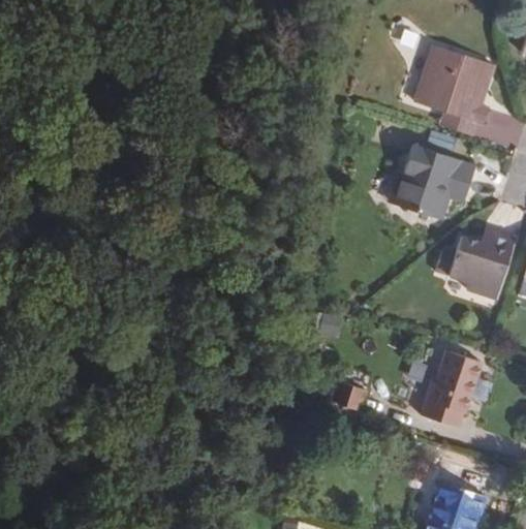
[(484,103),(495,64),(436,45),(416,103),(444,113),(478,124),(484,125),(490,105),(484,103)]
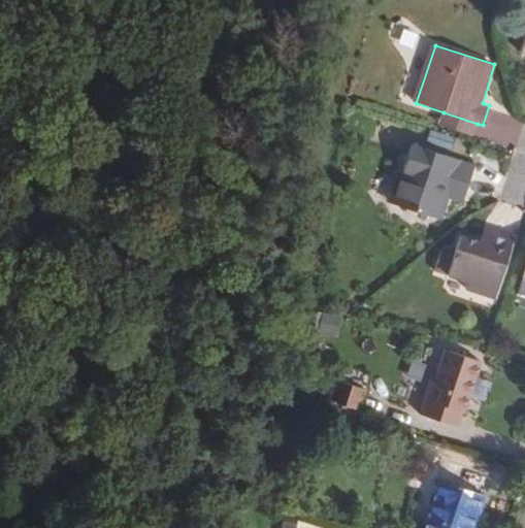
[(439,125),(473,137),(478,124),(444,112),(439,125)]
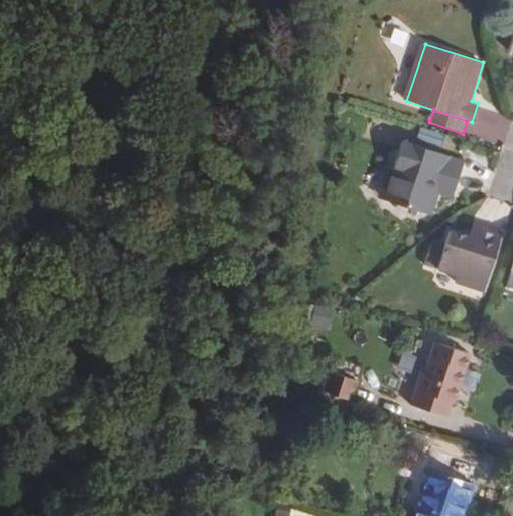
[(455,191),(465,161),(403,140),(394,167),(384,200),(432,215),(440,194),(441,187),(455,191)]
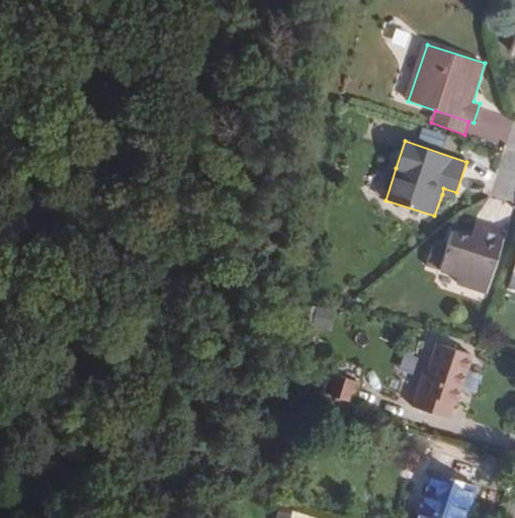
[(379,197),(385,200),(396,168),(390,166),(379,197)]
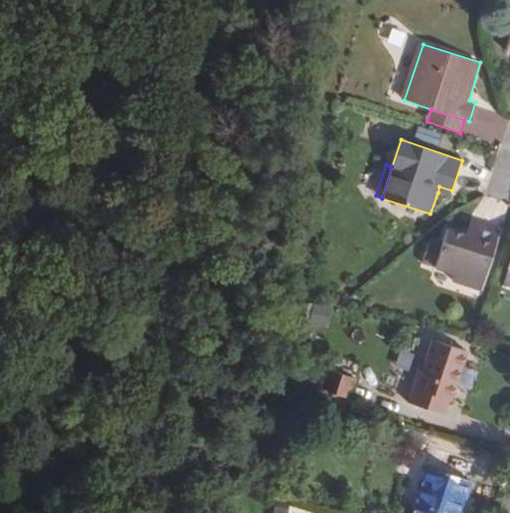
[(438,192),(450,197),(452,190),(439,186),(438,192)]
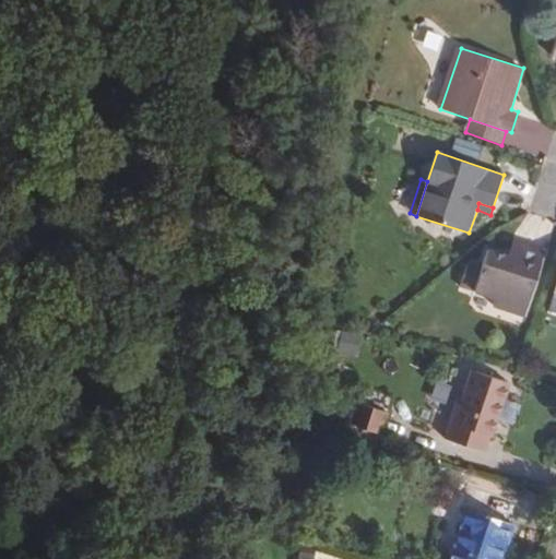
[(510,254),(518,257),(522,245),(515,242),(510,254)]
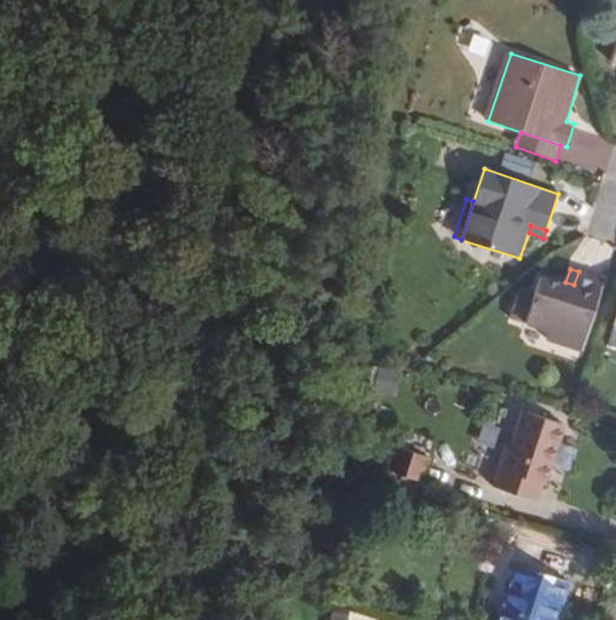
[(583,349),(606,281),(579,271),(574,285),(565,282),(545,275),(529,323),(552,329),(550,339),(583,349)]
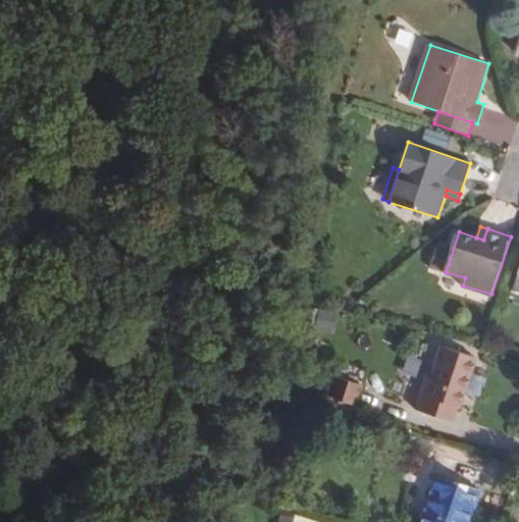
[(452,246),(440,242),(430,266),(442,270),(452,246)]
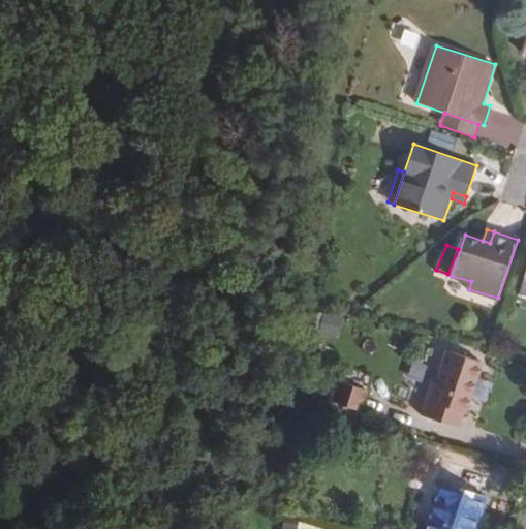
[(466,413),(483,364),(449,352),(438,379),(436,379),(424,415),(460,428),(465,415),(466,413)]
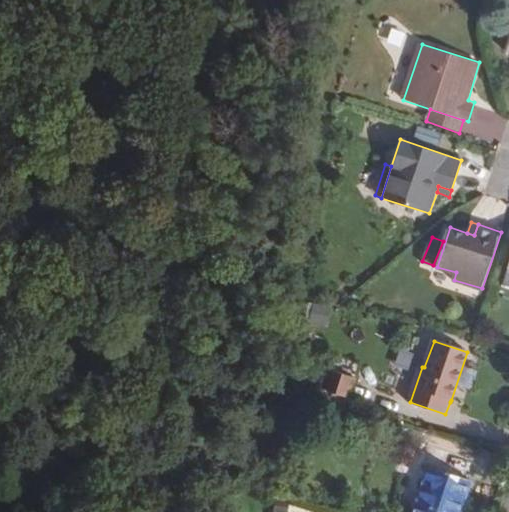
[(350,399),(356,379),(331,371),(324,391),(350,399)]
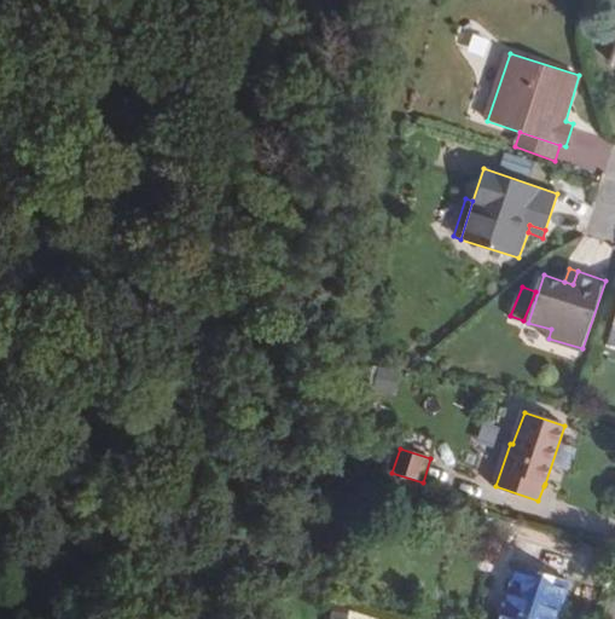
[(563,580),(570,556),(520,539),(511,563),(520,567),(503,618),(557,618),(569,583),(563,580)]
